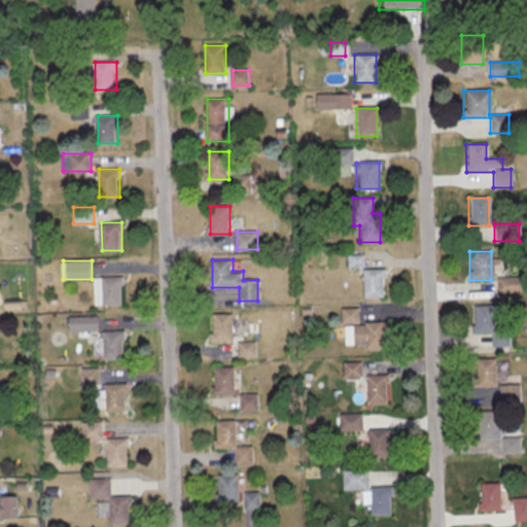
[(361,270),(361,296),(382,296),(382,270),(361,270)]
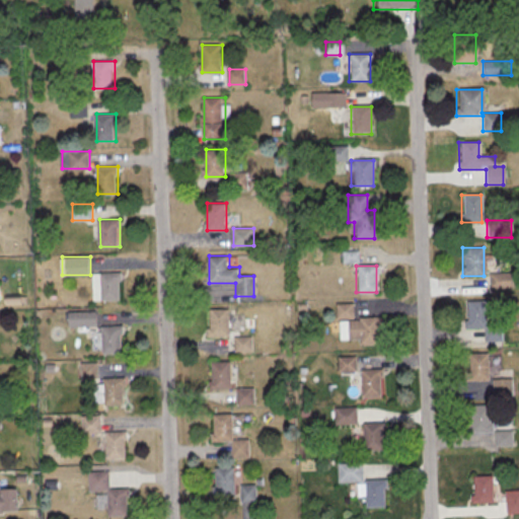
[(122,300),(122,273),(94,273),(94,300),(122,300)]
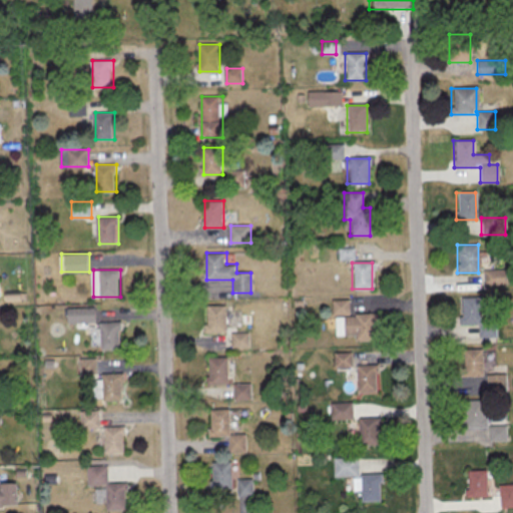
[(485,284),(509,284),(509,271),(485,271),(485,284)]
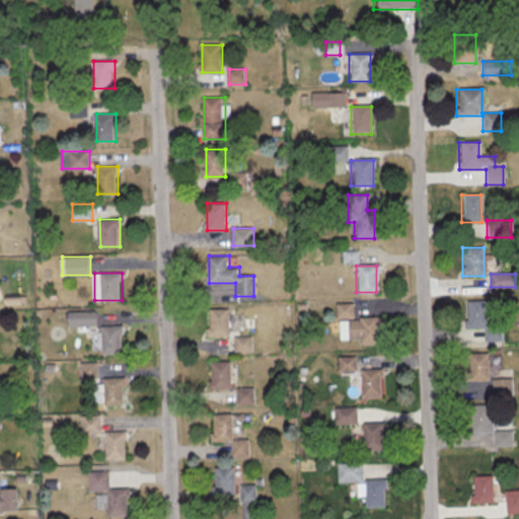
[(485,326),(485,300),(464,301),(465,328),(484,328),(484,342),(501,341),(501,325),(485,326)]
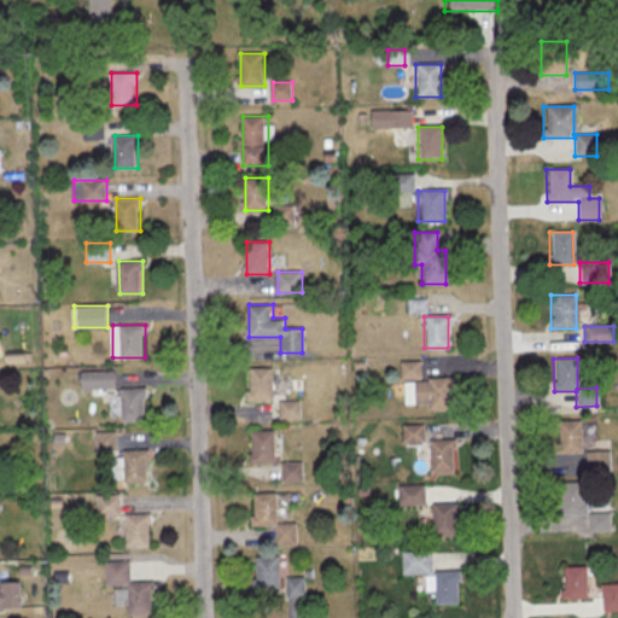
[(268,367),(245,367),(245,402),(268,402),(268,367)]
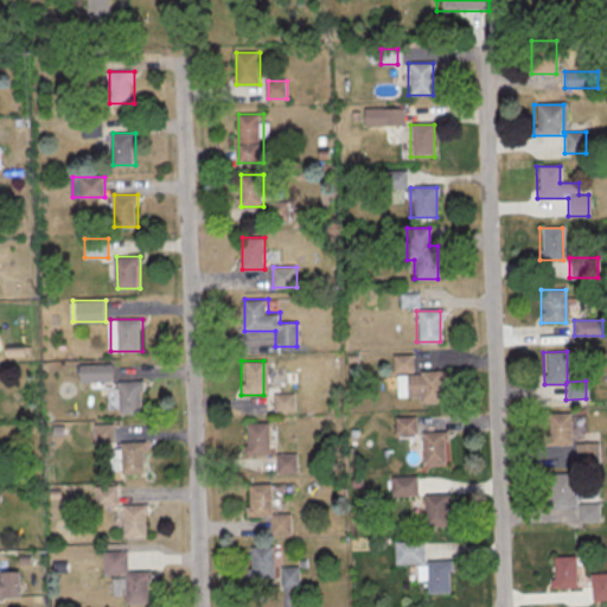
[(114,381),(114,364),(82,364),(82,381),(114,381)]
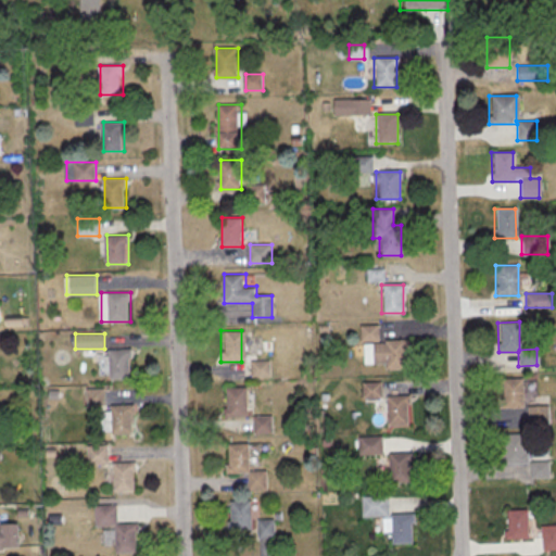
[(362,367),(405,366),(405,340),(362,341),(362,367)]
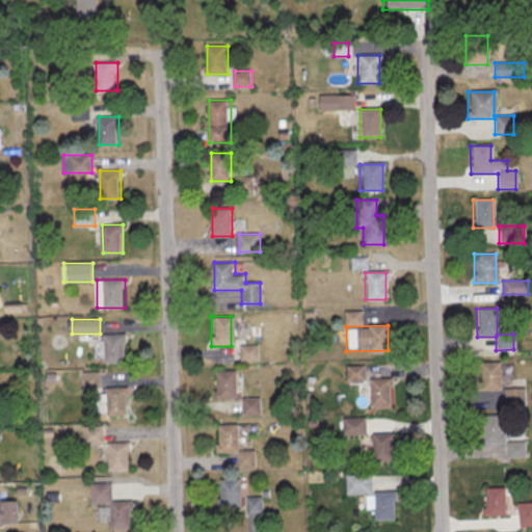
[(128,334),(106,334),(106,363),(128,363),(128,334)]
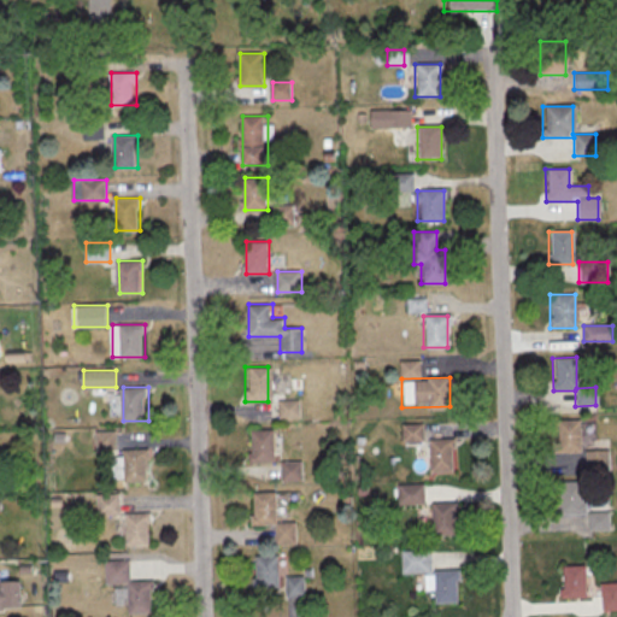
[(553,452),(579,452),(579,419),(553,419),(553,452)]
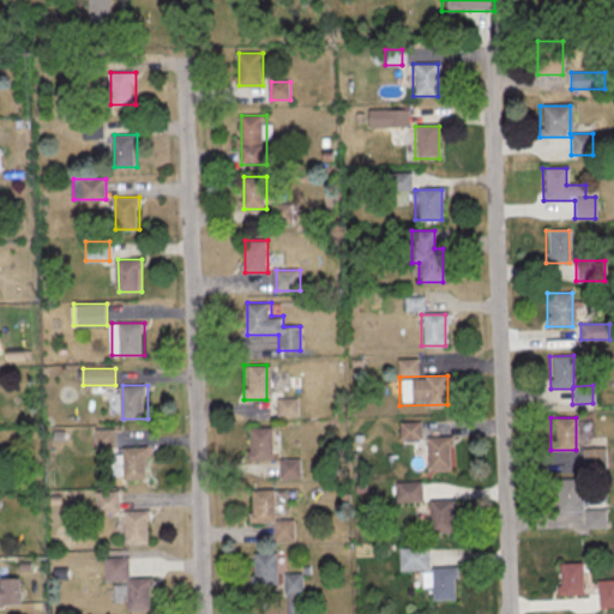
[(247,461),(270,461),(270,427),(247,427),(247,461)]
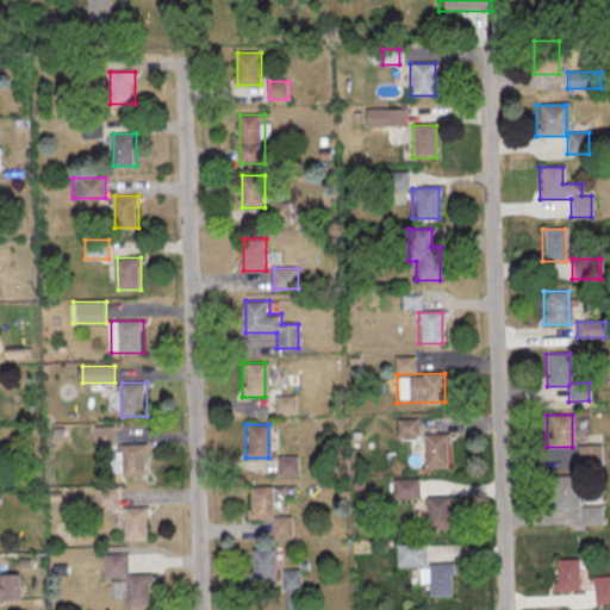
[(446,434),(422,434),(422,467),(446,467),(446,434)]
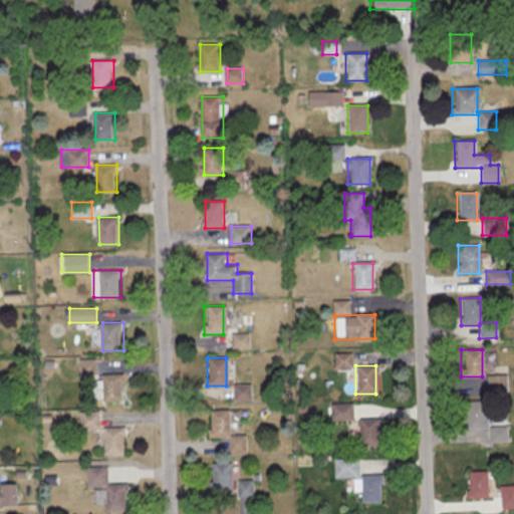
[(124,403),(124,375),(104,375),(104,403),(124,403)]
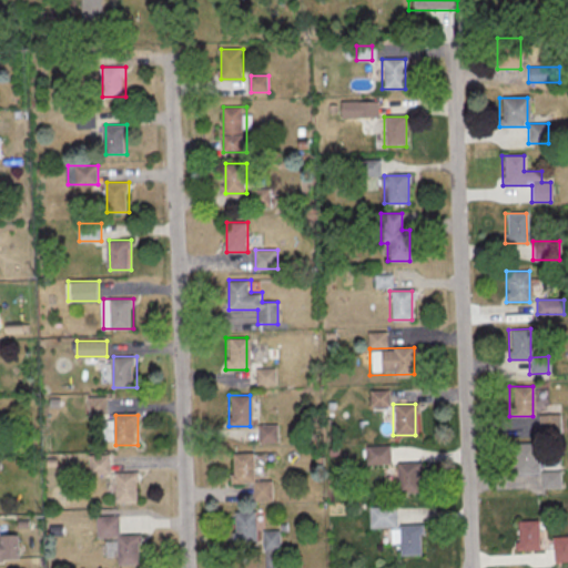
[(559,415),(539,415),(539,432),(559,432),(559,415)]
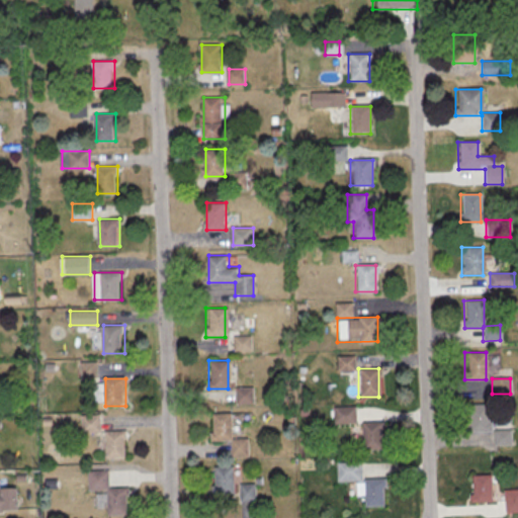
[(236,387),(236,403),(251,403),(251,387),(236,387)]
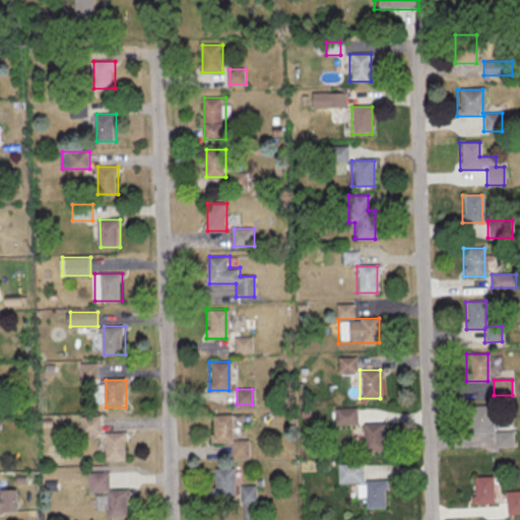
[(491,405),(467,405),(467,434),(491,434),(491,405)]
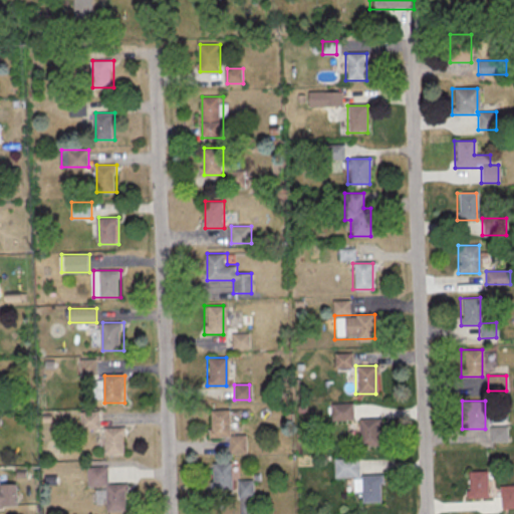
[(349,405),(331,405),(331,419),(349,419),(349,405)]
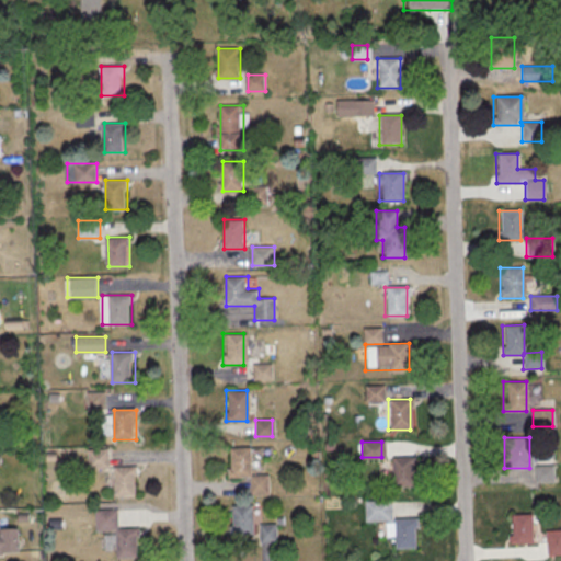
[(266,474),(249,476),(248,447),(226,447),(226,478),(250,477),(250,495),(267,494),(266,474)]
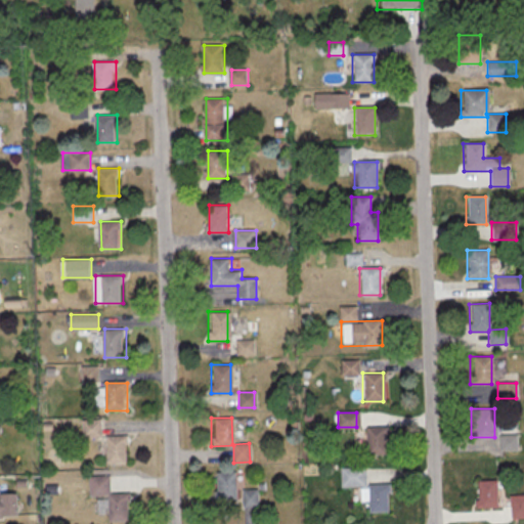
[(385,427),(364,427),(364,454),(385,454),(385,427)]
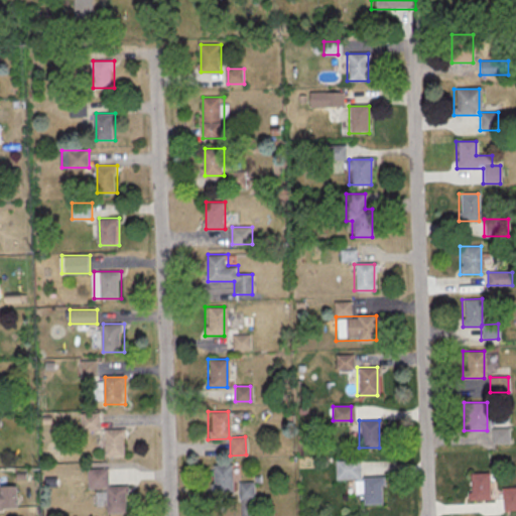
[(508,442),(508,429),(492,429),(492,442),(508,442)]
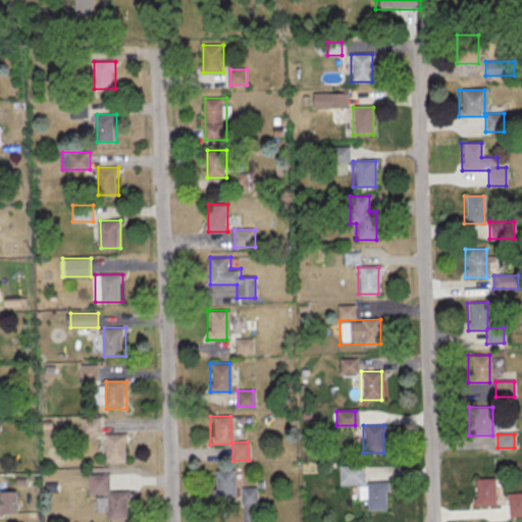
[(128,462),(128,435),(109,435),(109,462),(128,462)]
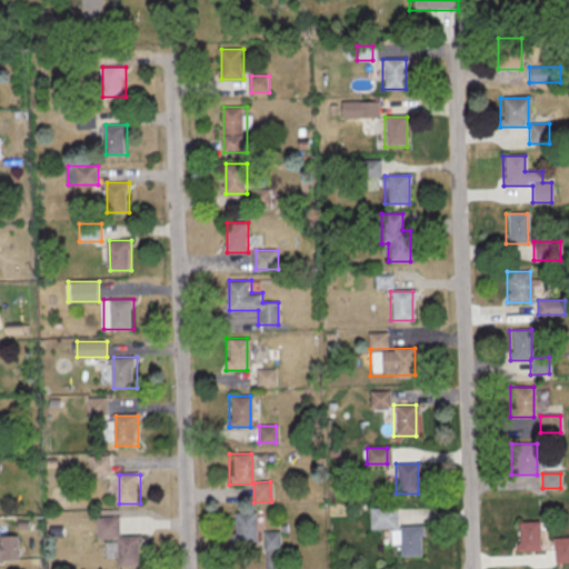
[(421,556),(420,526),(396,526),(396,507),(368,508),(369,529),(397,529),(398,556),(421,556)]
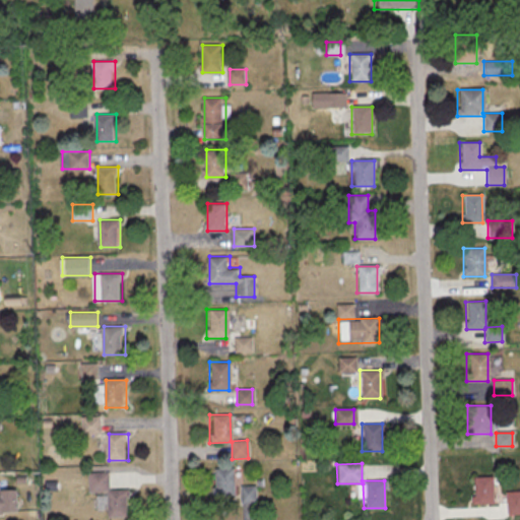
[(232,468),(211,468),(211,498),(232,498),(232,468)]
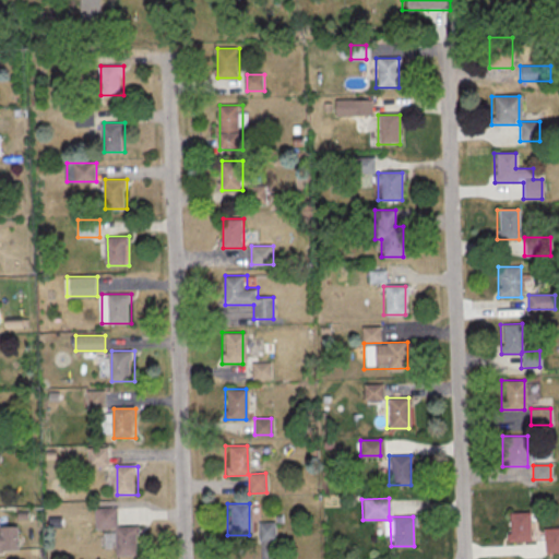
[(119,509),(98,509),(98,530),(119,530),(119,557),(135,557),(135,527),(119,527),(119,509)]
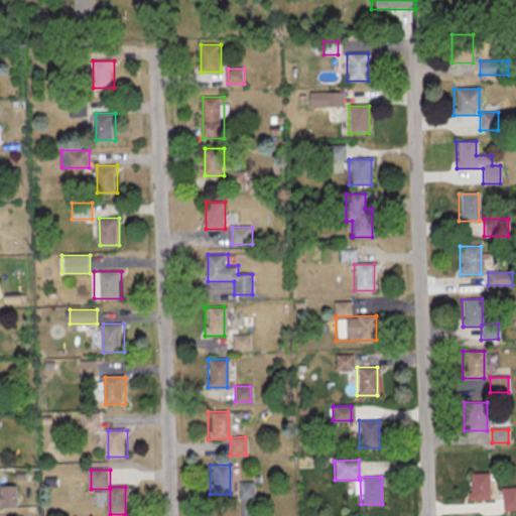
[(468,500),(488,500),(488,473),(467,473),(468,500)]
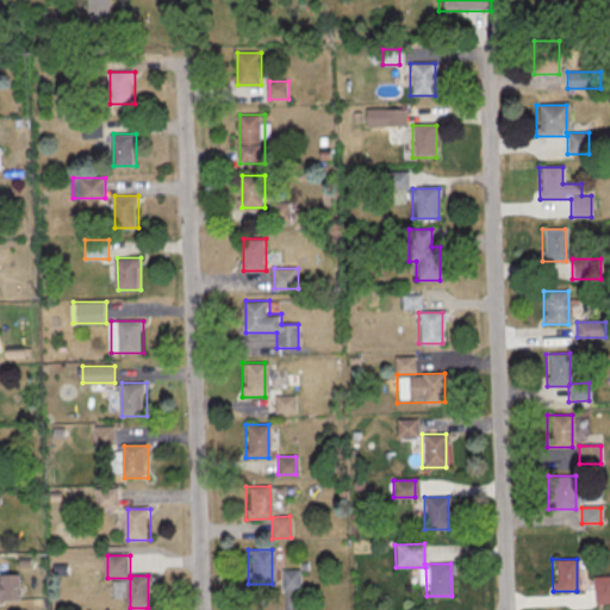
[(298,572),(281,572),(281,592),(298,592),(298,572)]
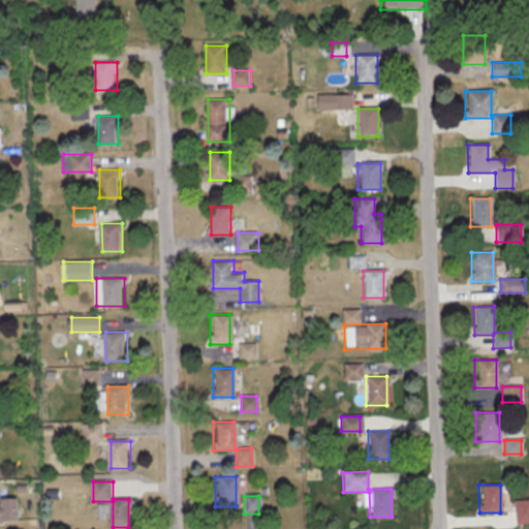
[(0,499),(0,521),(20,522),(20,500),(0,499)]
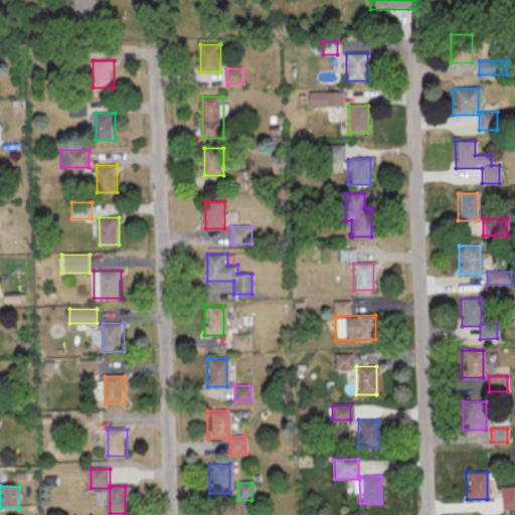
[(514,508),(514,486),(500,486),(500,509),(514,508)]
